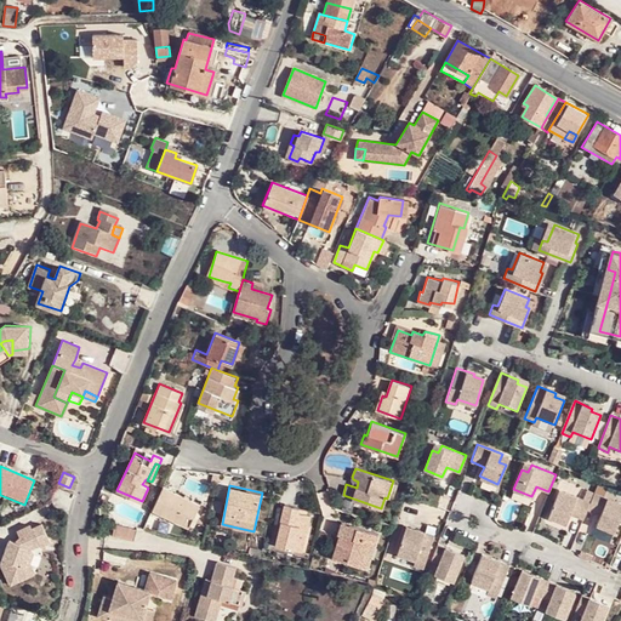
[(199,505),(164,488),(153,510),(189,525),(199,505)]
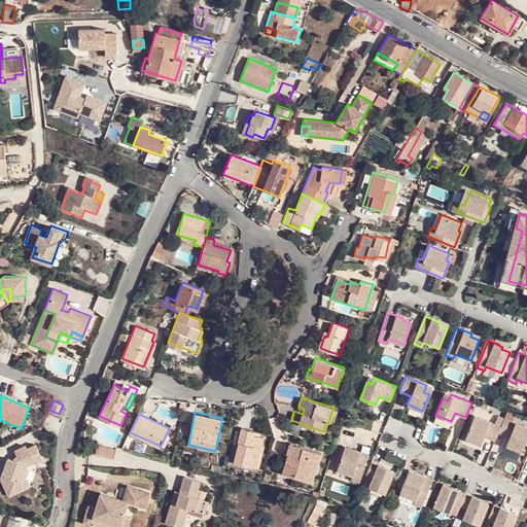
[(471,421),(465,437),(481,444),(484,435),(495,440),(498,431),(500,425),(480,417),(478,423),(471,421)]
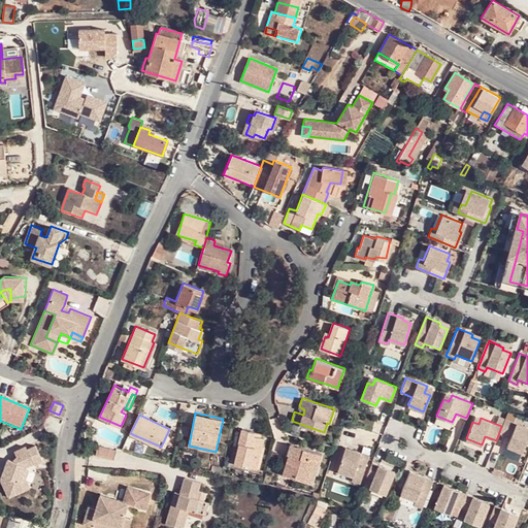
[(526,427),(505,418),(501,426),(499,432),(510,437),(506,446),(522,452),(527,437),(527,434),(523,433),(526,427)]
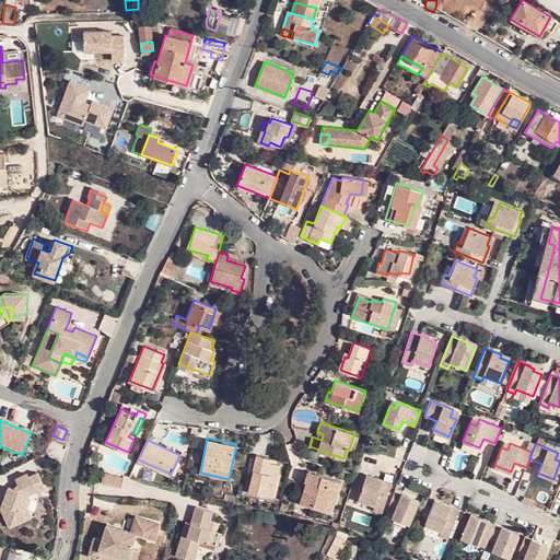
[(270,462),(271,457),(257,454),(253,470),(254,470),(249,492),(276,498),(281,473),(279,471),(280,464),(277,463),(270,462)]
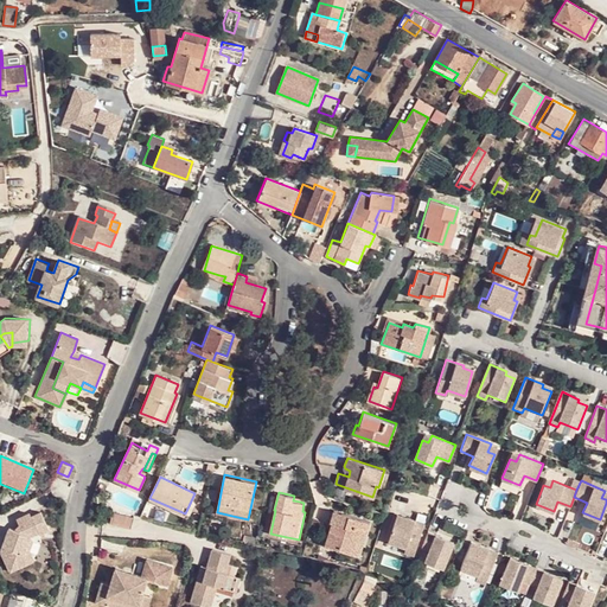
[(372,522),(334,509),(330,521),(332,522),(326,543),(360,555),(372,522)]
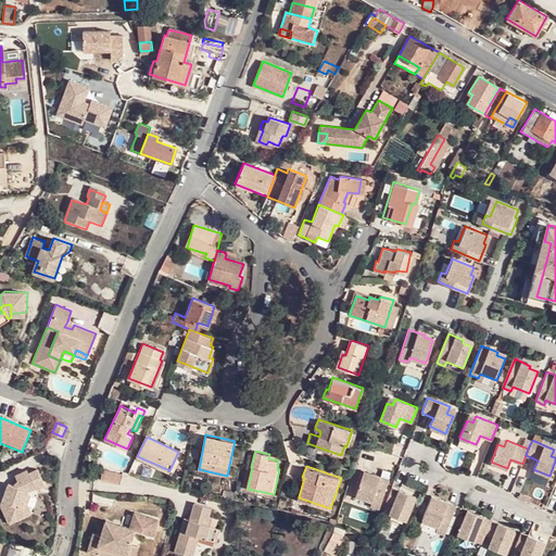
[(9,522),(26,515),(21,503),(26,490),(35,487),(36,489),(46,484),(38,467),(28,471),(26,468),(14,474),(17,480),(12,485),(7,483),(0,504),(9,522)]
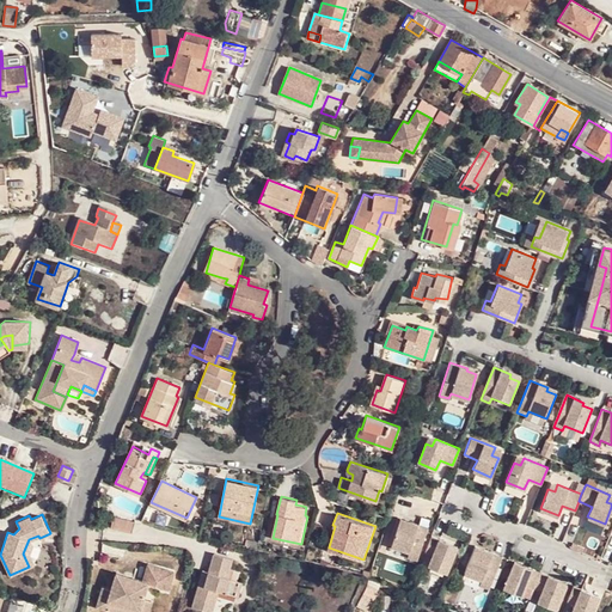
[(133,519),(111,514),(108,527),(130,531),(133,519)]
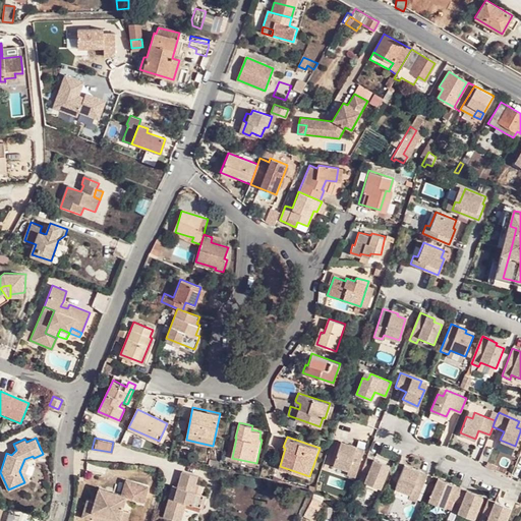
[(348,446),(340,444),(333,464),(348,469),(347,473),(355,476),(364,448),(349,444),(348,446)]
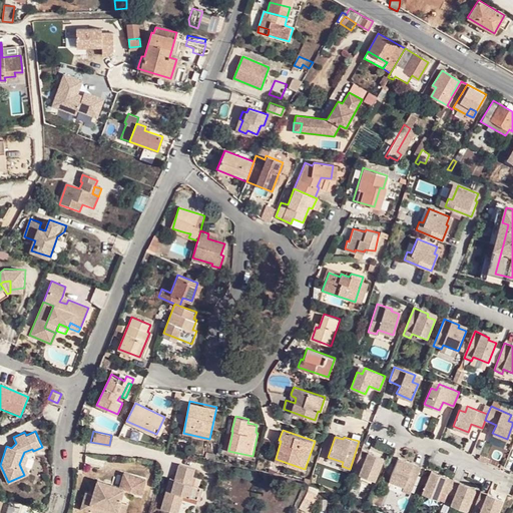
[(19,464),(24,475),(28,473),(35,455),(33,451),(32,449),(24,452),(19,464)]
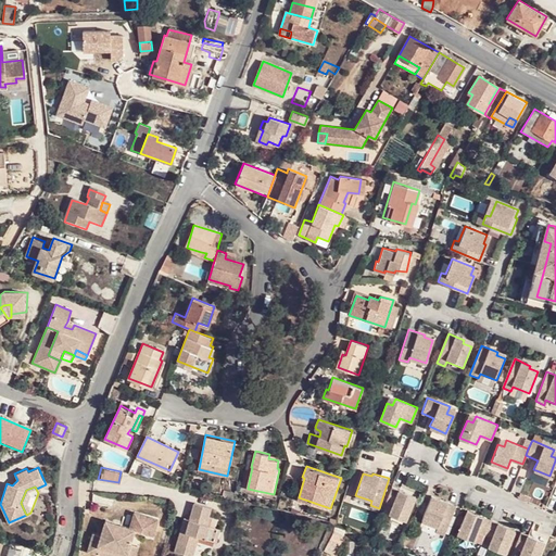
[(407,492),(392,487),(387,501),(393,504),(390,514),(406,520),(415,498),(406,494),(407,492)]
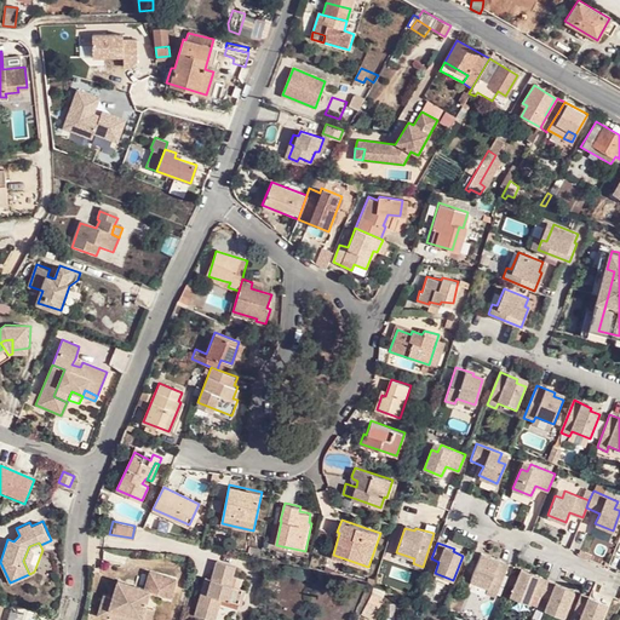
[(487,558),(477,555),(468,579),(484,586),(483,592),(493,596),(506,563),(488,556),(487,558)]
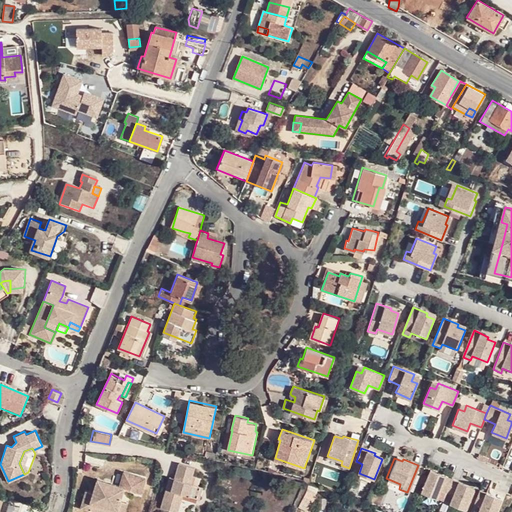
[(173,485),(167,483),(160,507),(172,511),(175,502),(180,502),(183,493),(199,498),(203,487),(195,484),(190,483),(193,474),(195,467),(180,462),(175,476),(173,485)]
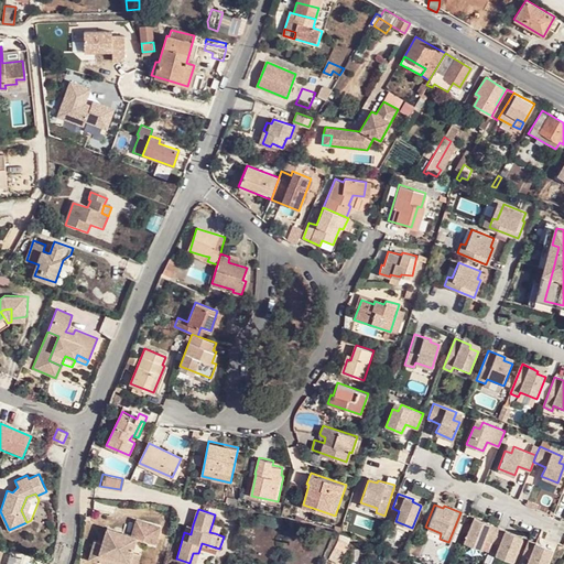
[(489,542),(496,527),(480,520),(479,523),(470,519),(462,542),(478,549),(481,539),(489,542)]
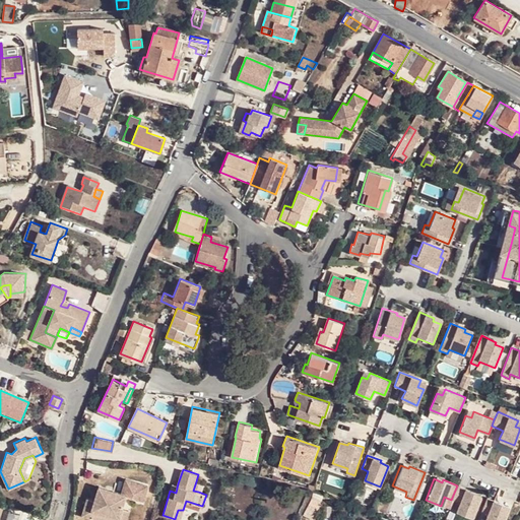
[(91,507),(84,505),(81,514),(101,519),(106,519),(109,514),(118,517),(122,505),(126,493),(99,484),(94,499),(91,507)]
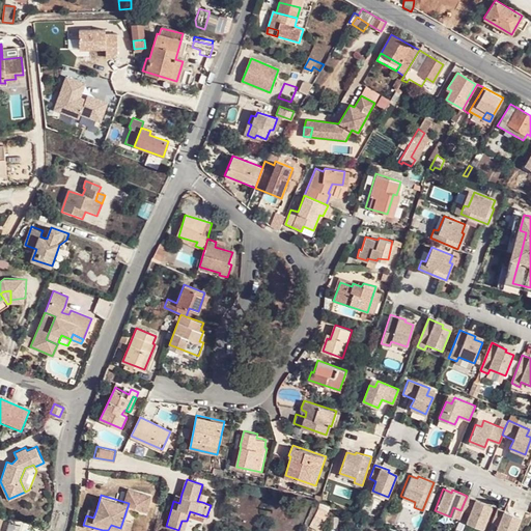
[(415,502),(400,496),(397,504),(412,510),(414,507),(415,502)]
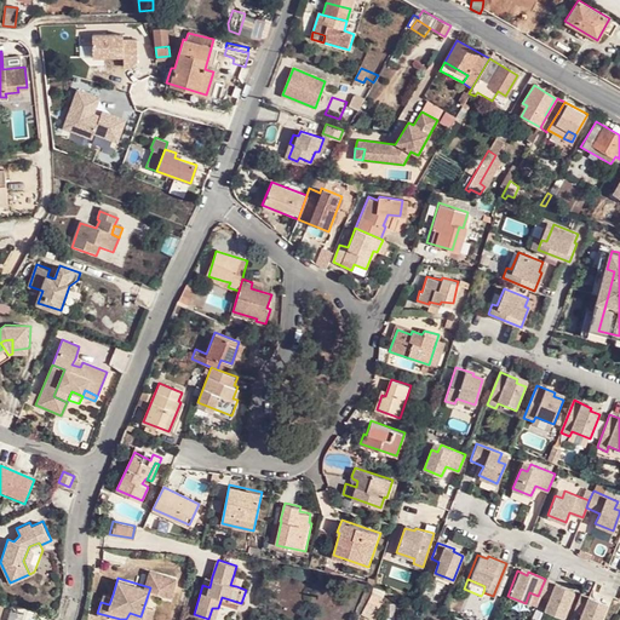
[(562,586),(545,579),(538,596),(546,598),(541,609),(560,618),(570,592),(561,589),(562,586)]
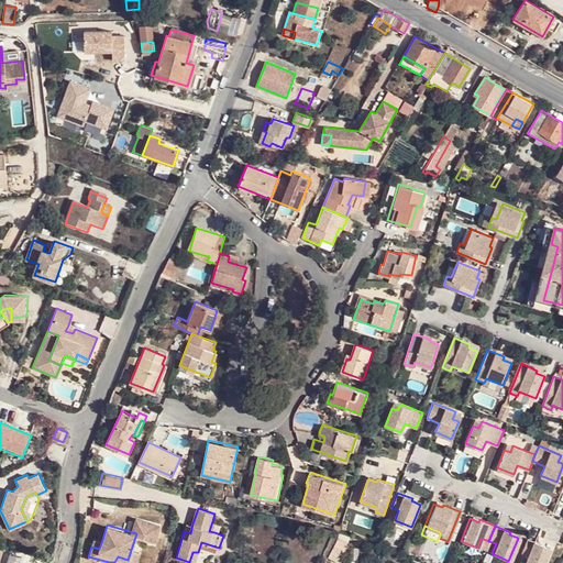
[(340,531),(334,542),(345,547),(349,541),(349,539),(350,537),(340,531)]
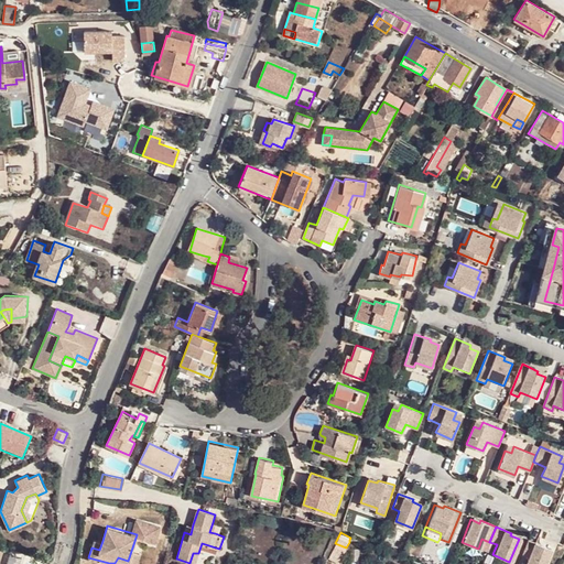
[(95,539),(91,548),(99,550),(102,541),(95,539)]
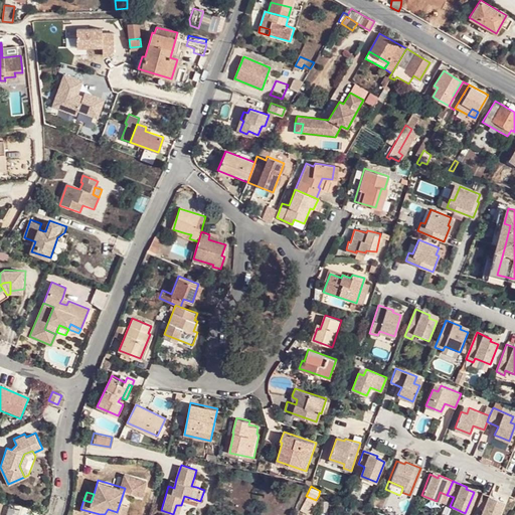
[(384,495),(377,492),(372,504),(379,507),(384,495)]
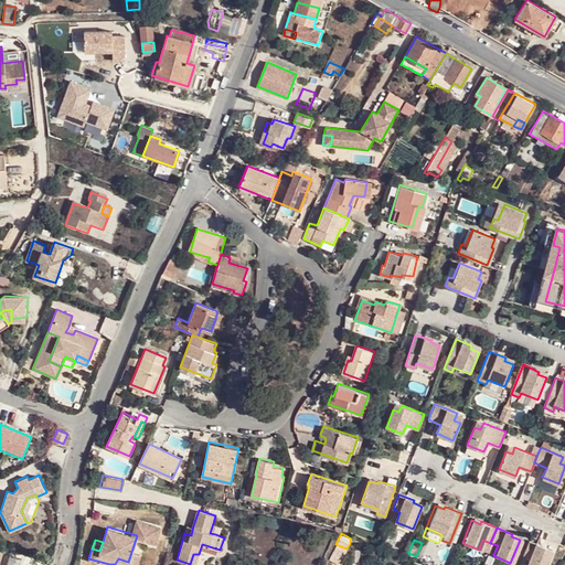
[(542,546),(526,541),(521,555),(528,558),(525,564),(544,564),(550,553),(541,548),(542,546)]
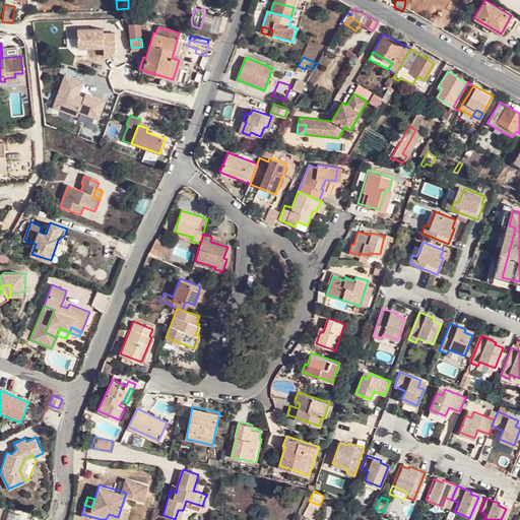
[(126,519),(130,508),(122,505),(118,517),(109,514),(106,519),(126,519)]
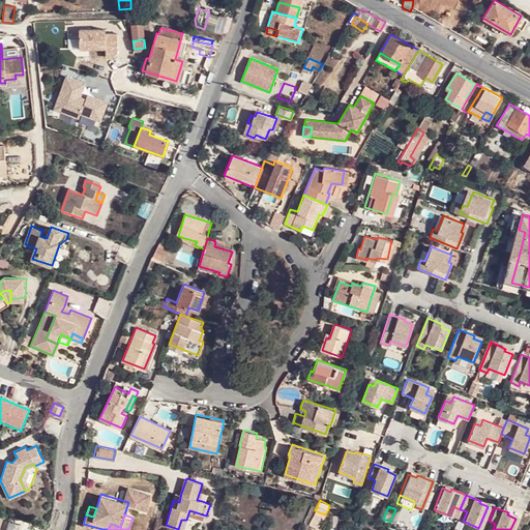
[(182,529),(183,529),(186,520),(181,520),(178,529),(182,529)]
